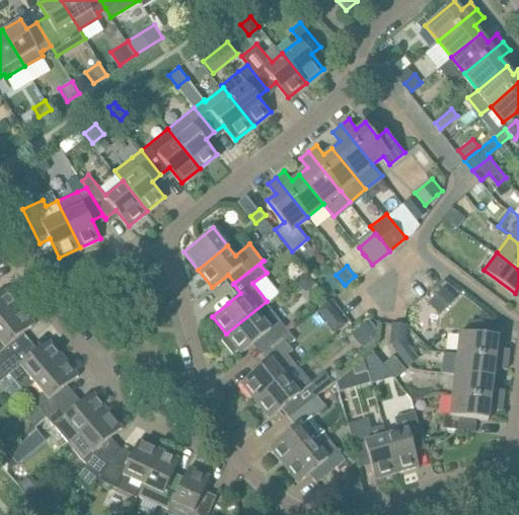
[(308,271),(298,279),(307,289),(317,281),(308,271)]
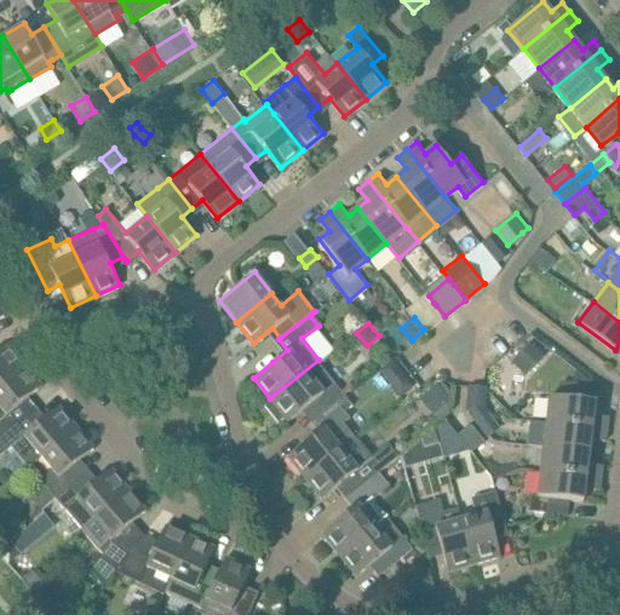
[(529,340),(521,349),(535,362),(544,352),(529,340)]
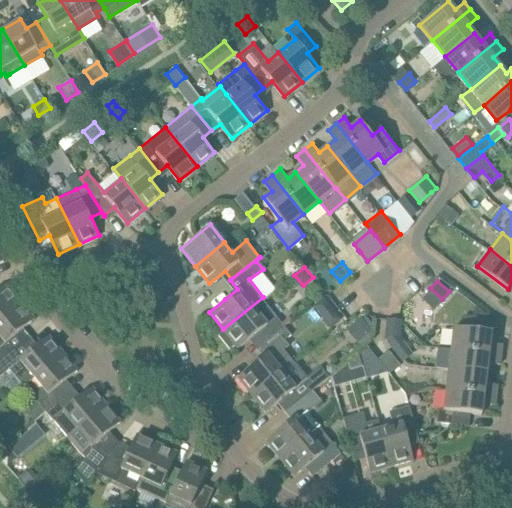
[(0,315),(20,299),(5,282),(0,286),(0,315)]
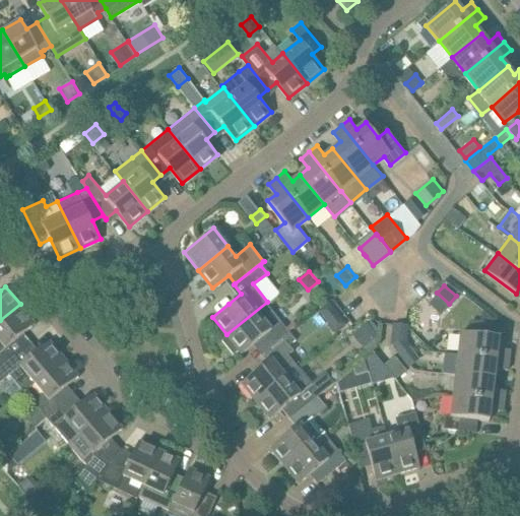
[(270,342),(288,328),(297,321),(295,319),(286,325),(267,302),(226,334),(221,338),(233,352),(238,348),(241,352),(263,334),(270,342)]
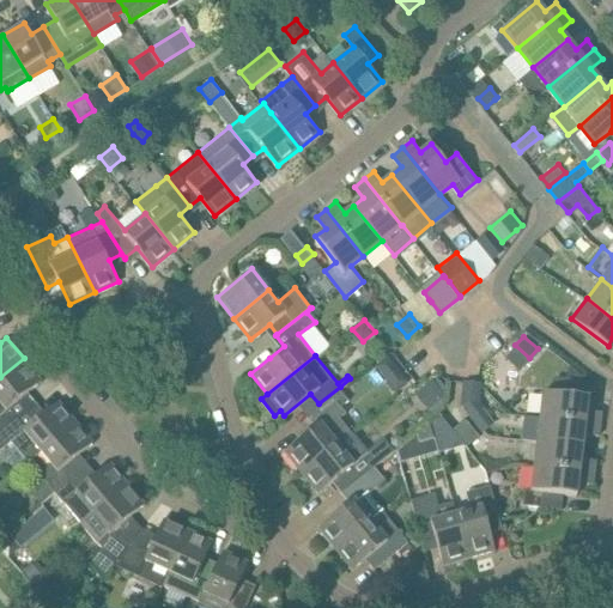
[(0,430),(32,405),(24,394),(41,380),(24,358),(0,377),(0,430)]
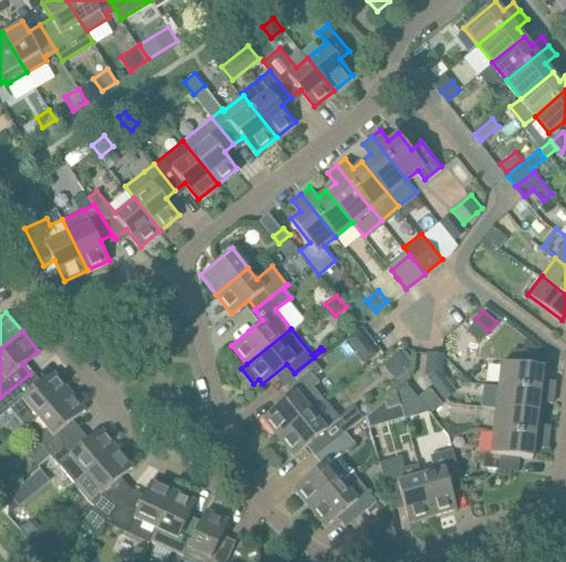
[(389,358),(406,344),(400,337),(384,351),(389,358)]
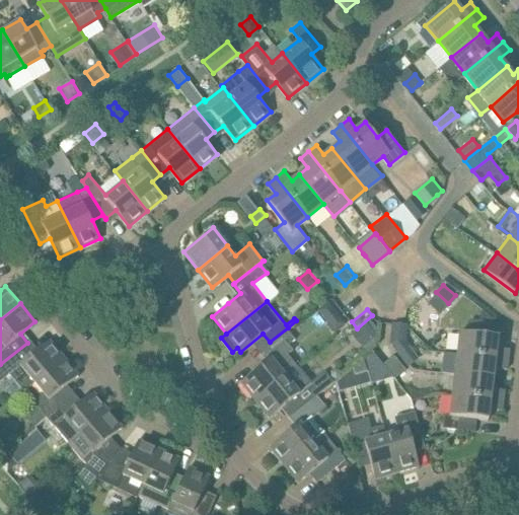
[(297,364),(288,352),(293,348),(289,342),(295,337),(288,327),(270,342),(263,348),(270,357),(256,368),(240,381),(254,398),(297,364)]
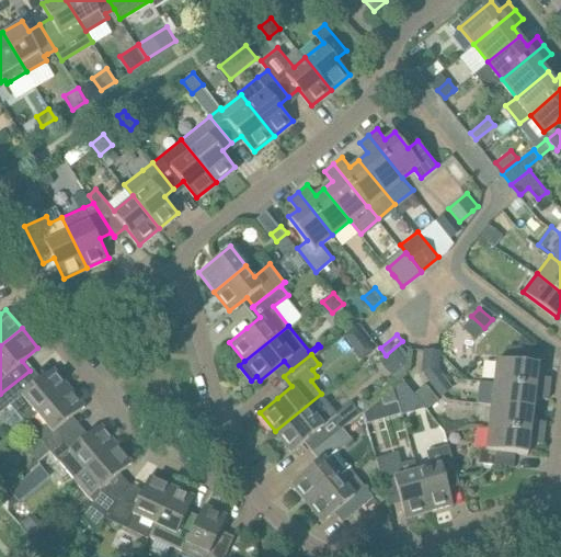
[(497,357),(494,381),(549,386),(550,376),(537,374),(538,362),(497,357)]
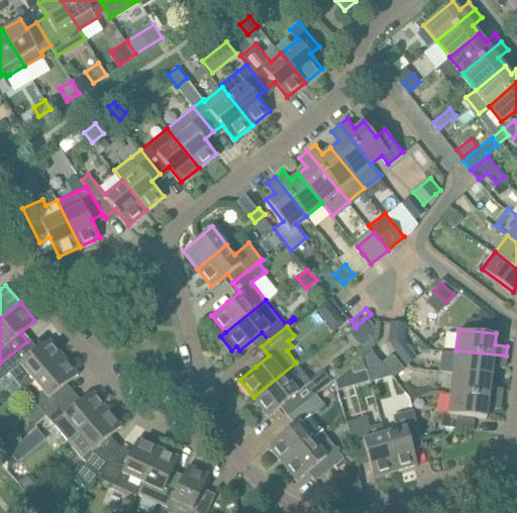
[(27,341),(0,363),(0,378),(15,396),(24,388),(34,379),(64,354),(49,337),(34,349),(27,341)]
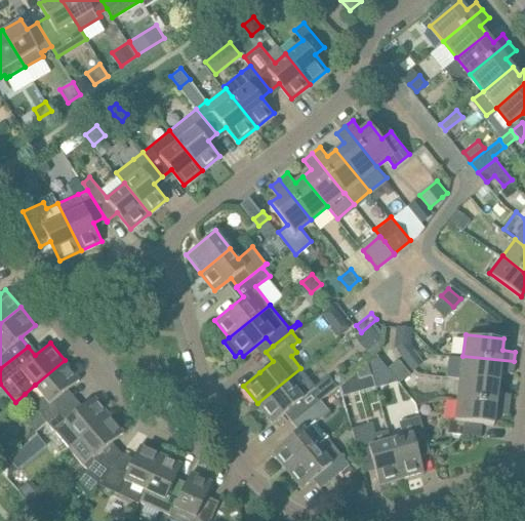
[(449,354),(446,375),(460,376),(498,382),(500,371),(513,372),(514,361),(462,356),(449,354)]
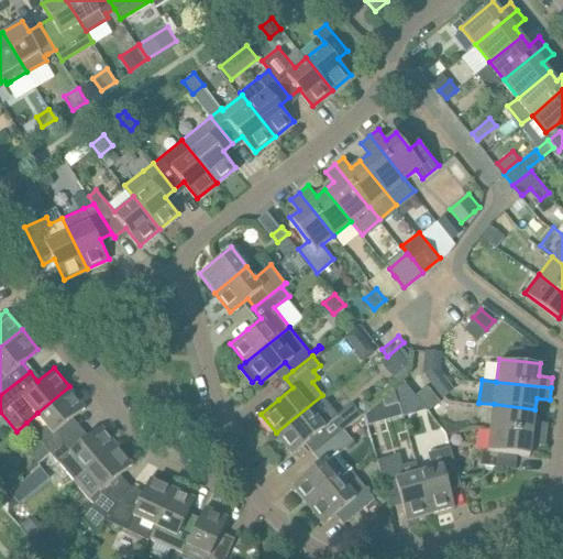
[(427,382),(417,392),(429,407),(440,399),(427,382)]
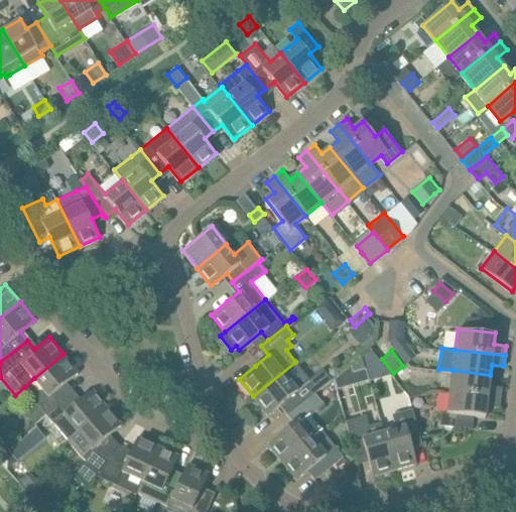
[(45,412),(46,412),(68,395),(60,386),(78,371),(63,354),(34,378),(41,387),(32,396),(33,397),(25,404),(29,409),(26,411),(35,421),(45,412)]
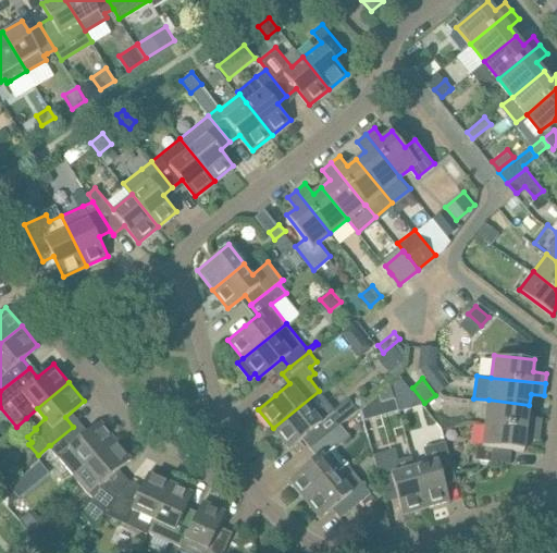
[(391,382),(380,390),(382,400),(395,395),(391,382)]
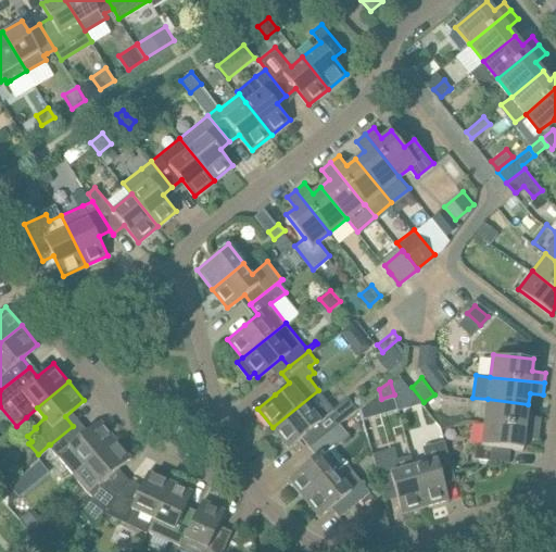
[(339,421),(357,405),(354,402),(349,394),(332,408),(318,390),(273,427),(289,447),(313,426),(320,436),(339,421)]
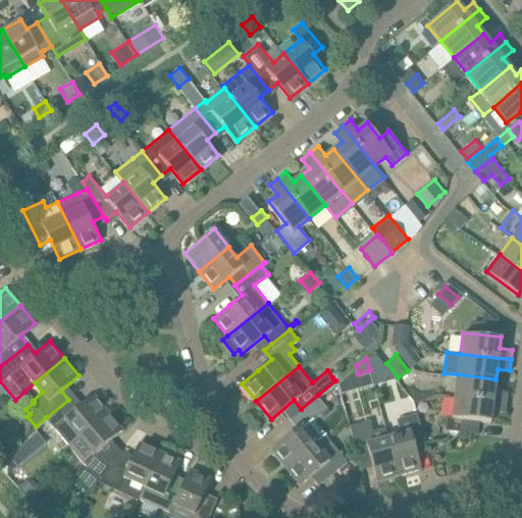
[(333,376),(332,377),(335,380),(343,374),(343,369),(337,367),(333,370),(333,376)]
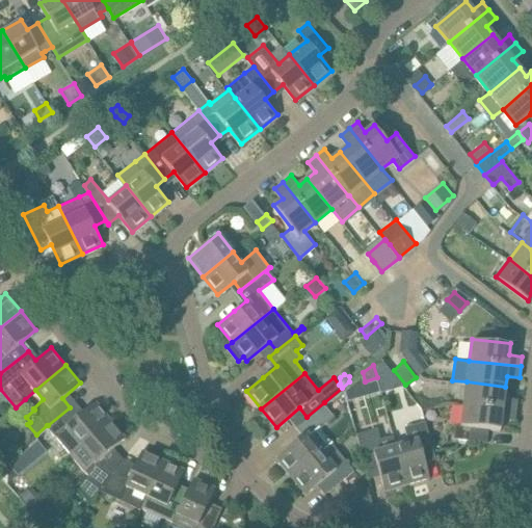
[(467,381),(463,403),(515,410),(516,398),(504,397),(505,387),(467,381)]
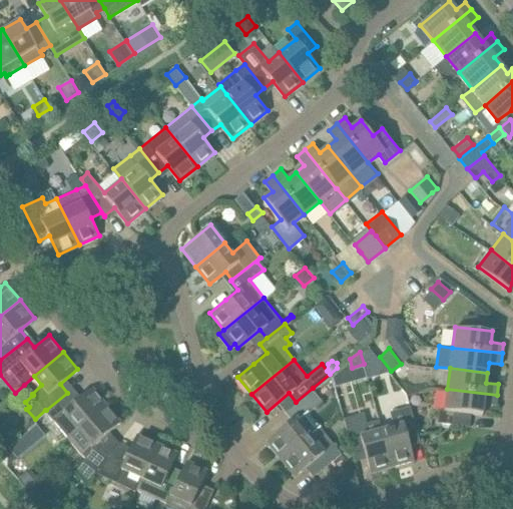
[(46,410),(67,436),(106,403),(92,386),(74,401),(67,393),(46,410)]
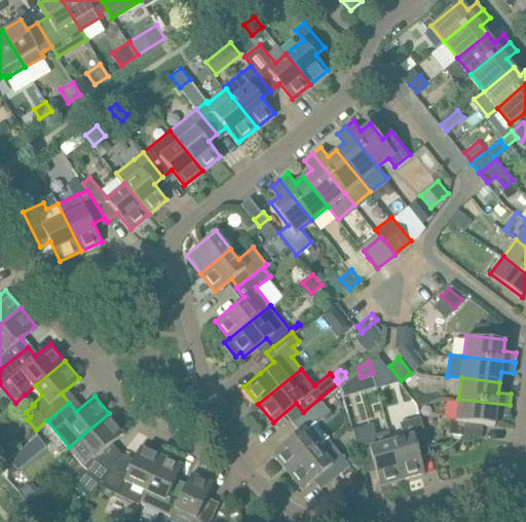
[(299,430),(273,451),(288,470),(328,437),(315,421),(331,409),(321,398),(303,412),(292,420),(299,430)]
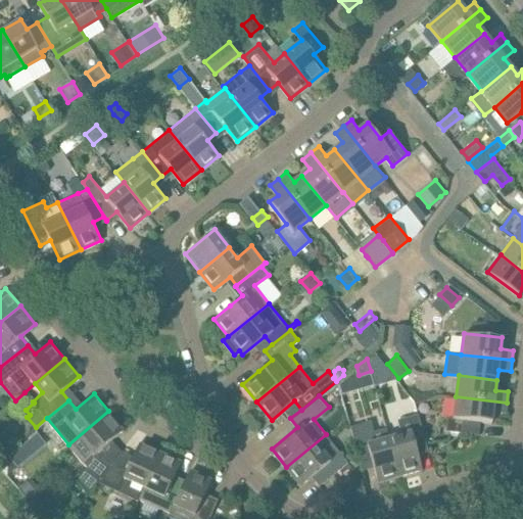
[(507,403),(456,396),(454,416),(447,415),(445,429),(478,433),(480,420),(492,422),(493,411),(506,412),(507,403)]
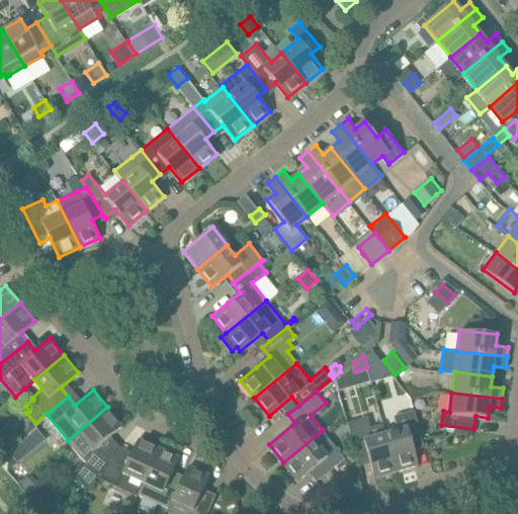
[(90,451),(122,425),(107,407),(68,440),(86,460),(74,472),(87,487),(91,481),(95,476),(102,466),(90,451)]
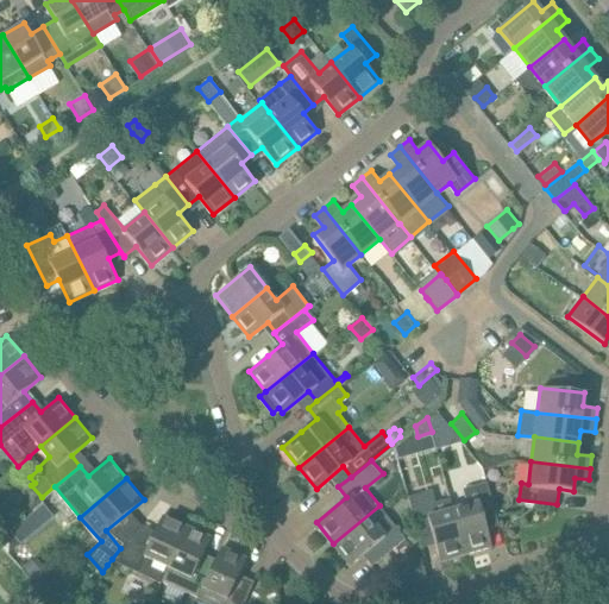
[(451,495),(450,495),(466,552),(491,545),(485,523),(497,520),(487,479),(464,485),(469,504),(454,508),(451,495)]
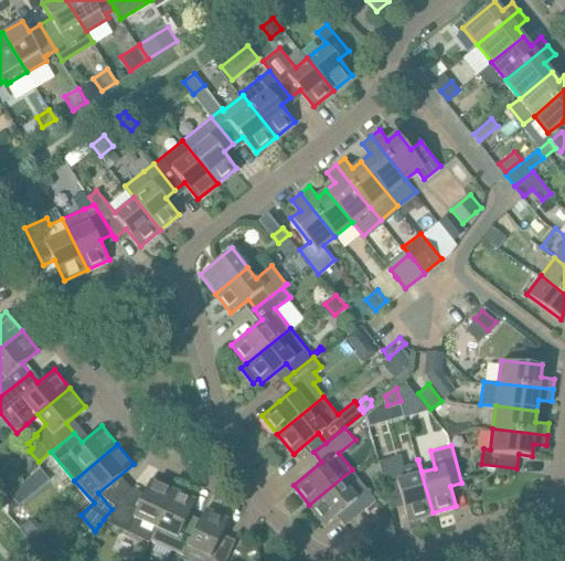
[(433,512),(417,459),(405,464),(402,452),(379,458),(384,478),(395,475),(408,519),(433,512)]
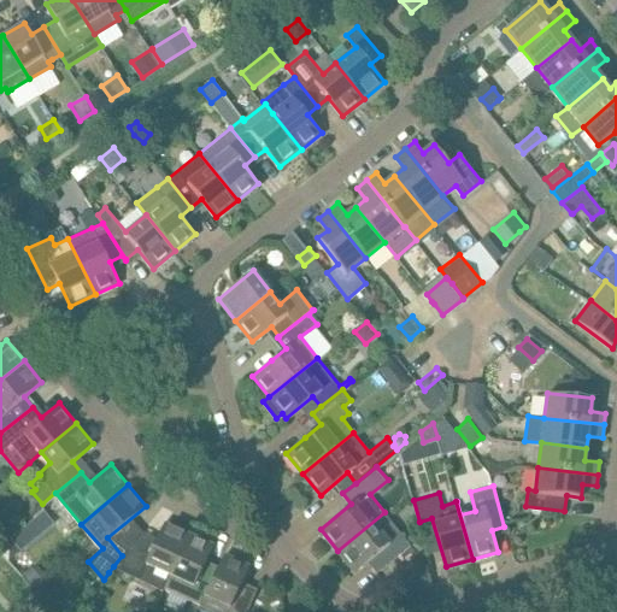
[(21,548),(53,519),(43,507),(10,535),(21,548)]
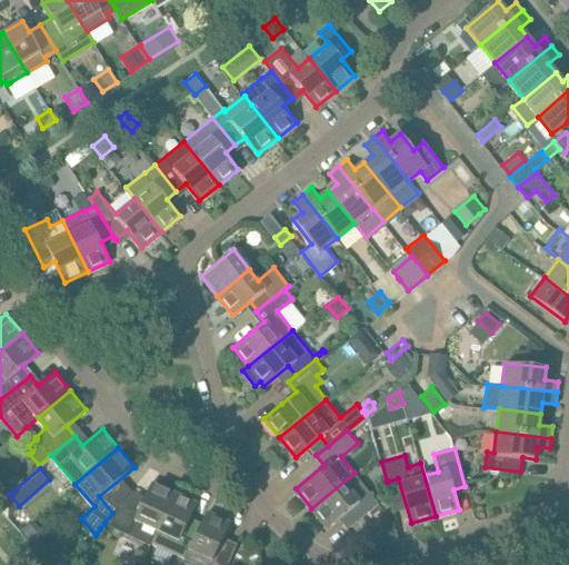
[(355,473),(311,508),(327,527),(340,516),(348,526),(378,502),(373,496),(373,491),(369,491),(355,473)]
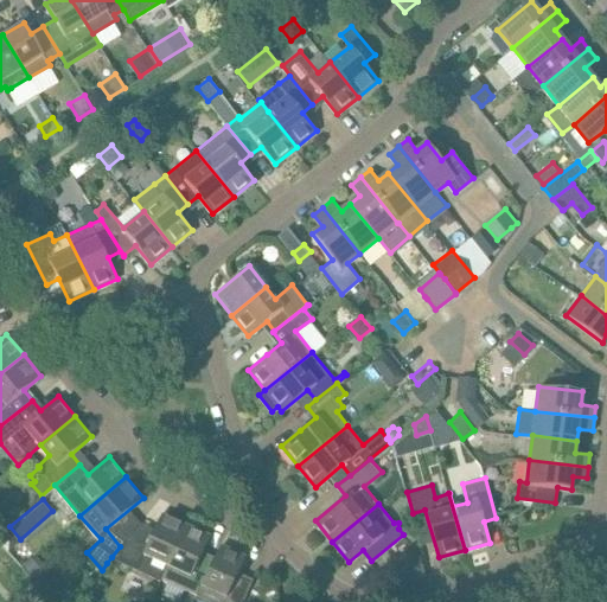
[(112,557),(161,578),(163,576),(186,523),(161,512),(145,550),(125,540),(120,546),(112,557)]
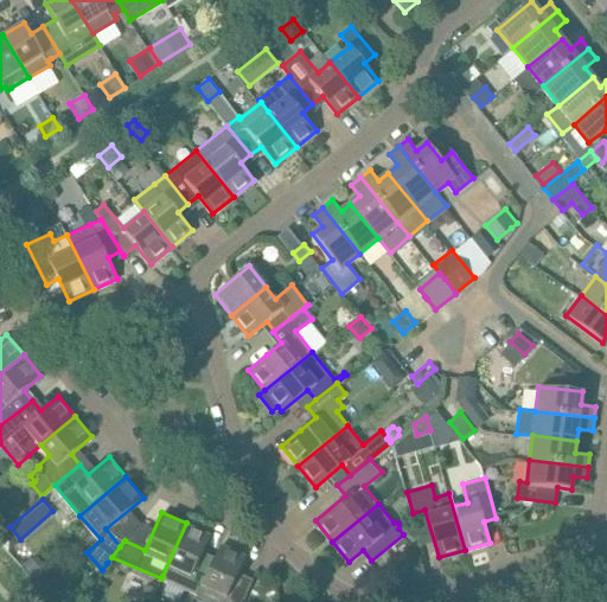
[(210,535),(186,523),(163,576),(198,593),(211,565),(198,559),(210,535)]
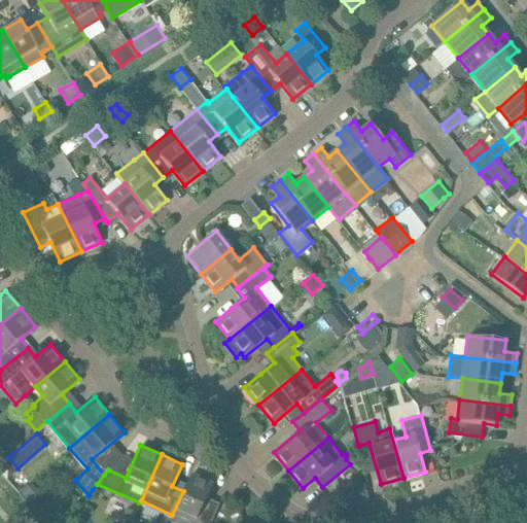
[(183,491),(172,515),(173,515),(171,518),(181,522),(210,522),(217,507),(205,500),(213,482),(191,473),(183,491)]
